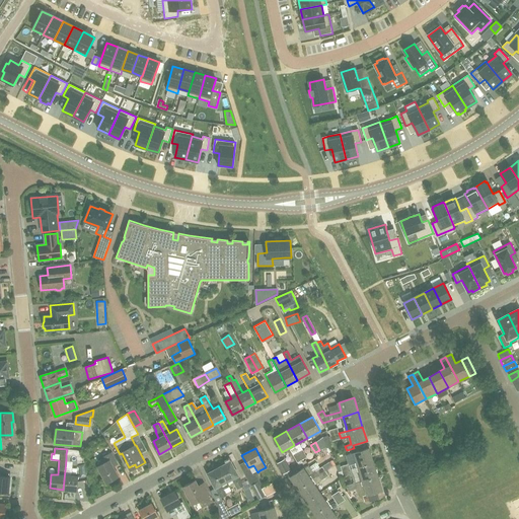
[(369,448),(354,453),(358,467),(374,462),(369,448)]
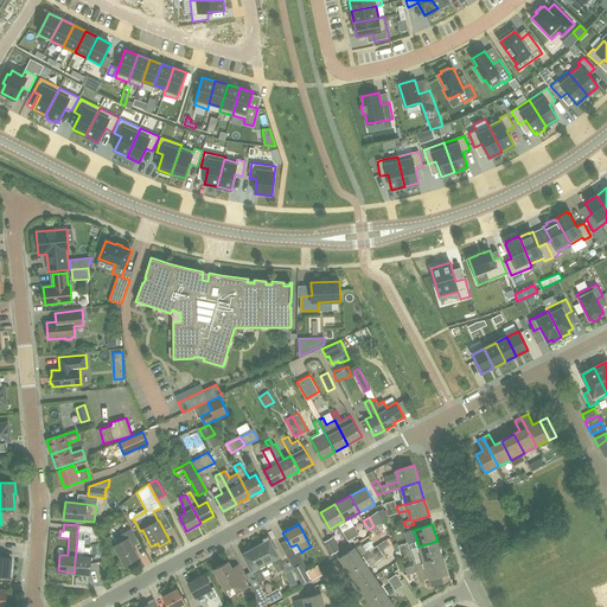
[(77,531),(89,532),(90,537),(91,542),(98,541),(96,526),(78,525),(77,531)]
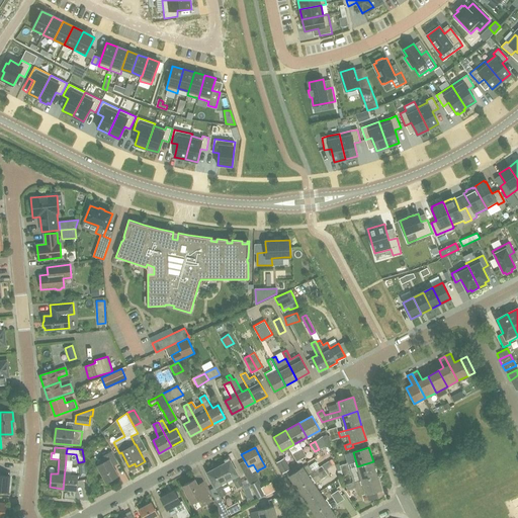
[(297,451),(301,458),(307,456),(301,448),(297,451)]
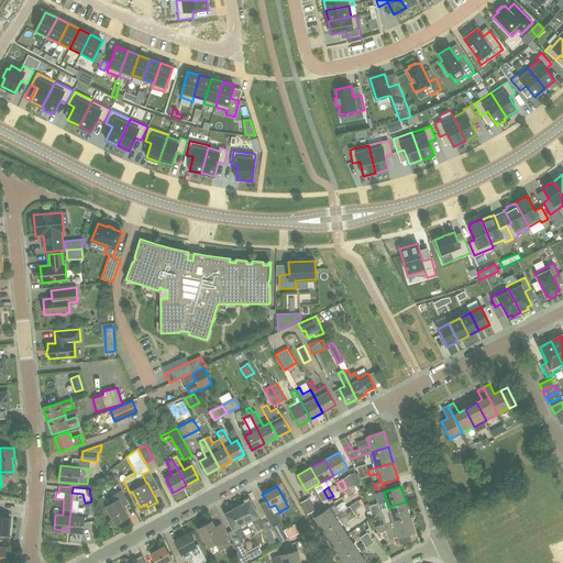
[(323,490),(318,494),(322,501),(328,498),(323,490)]
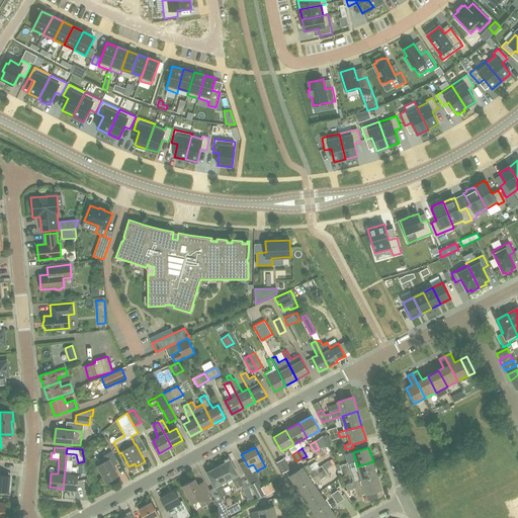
[(100,457),(103,462),(97,464),(106,482),(117,476),(112,465),(117,462),(111,452),(100,457)]
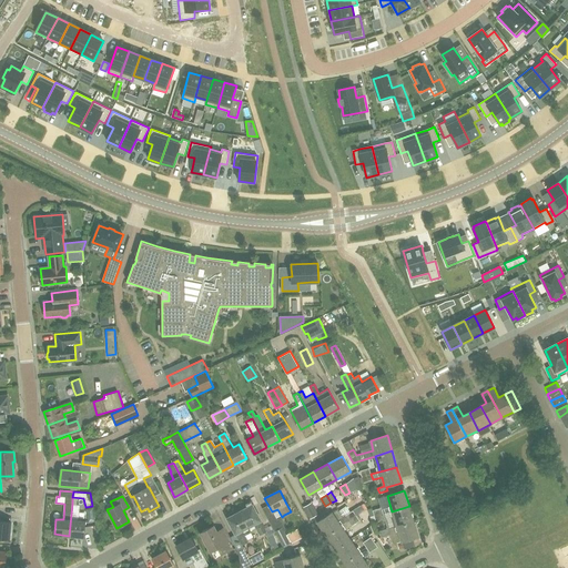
[(310,519),(318,514),(312,503),(303,507),(310,519)]
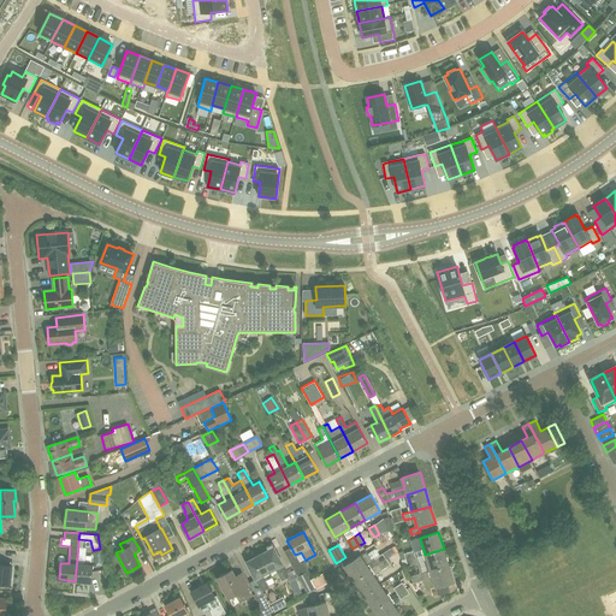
[(86,566),(87,548),(78,546),(75,581),(90,582),(93,566),(86,566)]
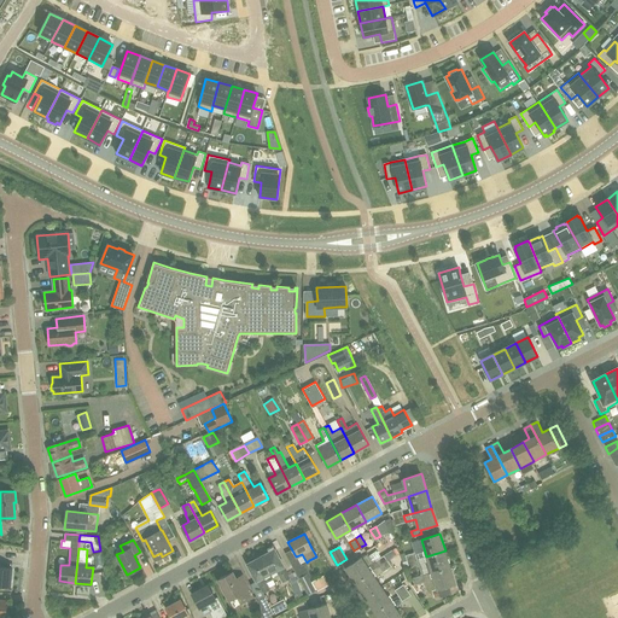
[(379,566),(388,561),(400,553),(396,548),(375,561),(379,566)]
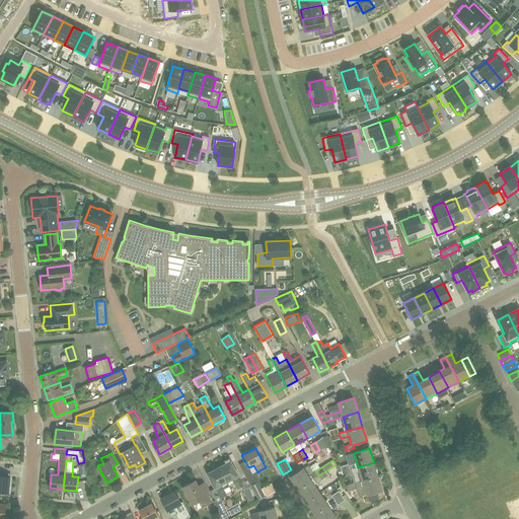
[(230,461),(219,467),(226,482),(231,478),(237,490),(243,486),(237,475),(230,461)]
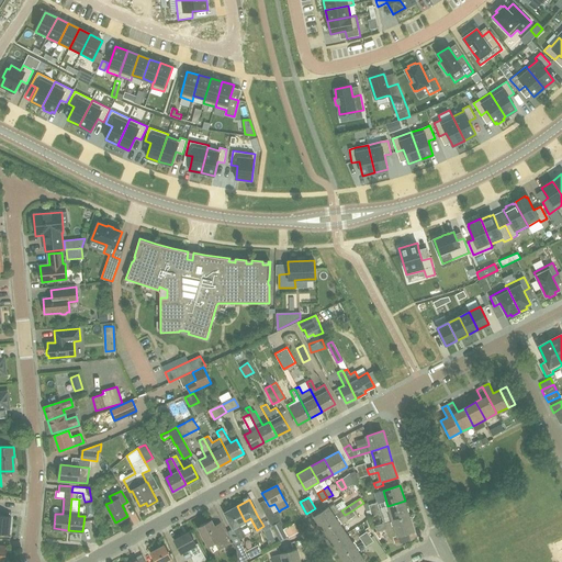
[(338,510),(346,506),(343,501),(335,506),(338,510)]
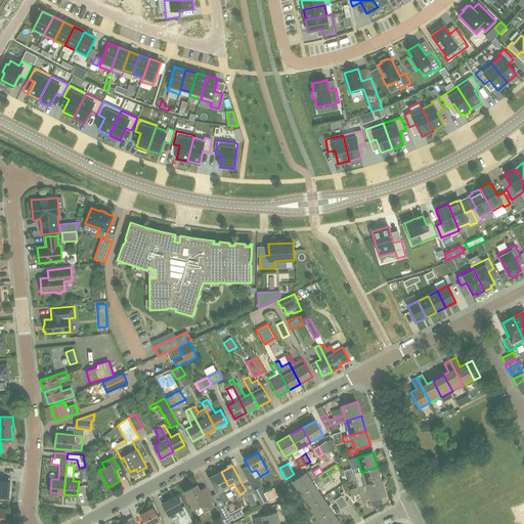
[(378,467),(361,472),(366,486),(382,481),(378,467)]
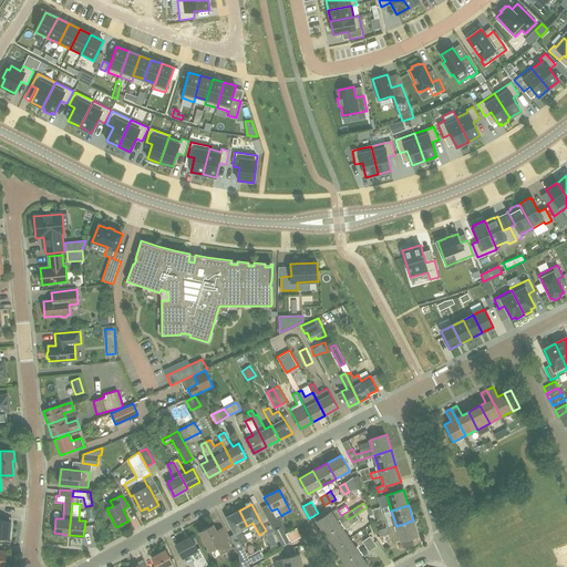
[(337,508),(332,512),(317,522),(327,535),(341,525),(348,519),(344,515),(342,517),(337,508)]
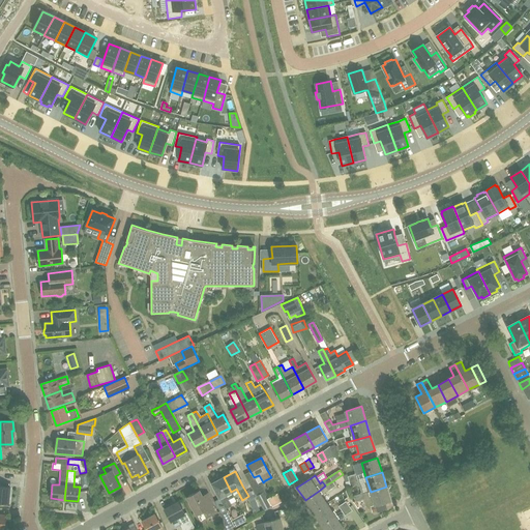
[(234,497),(231,492),(224,477),(219,479),(218,478),(216,477),(212,480),(212,481),(212,483),(219,498),(226,508),(232,505),(229,500),(234,497)]
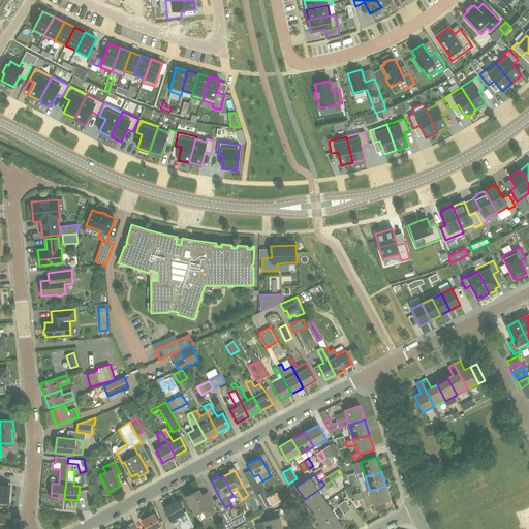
[(324,485),(328,490),(335,485),(332,480),(324,485)]
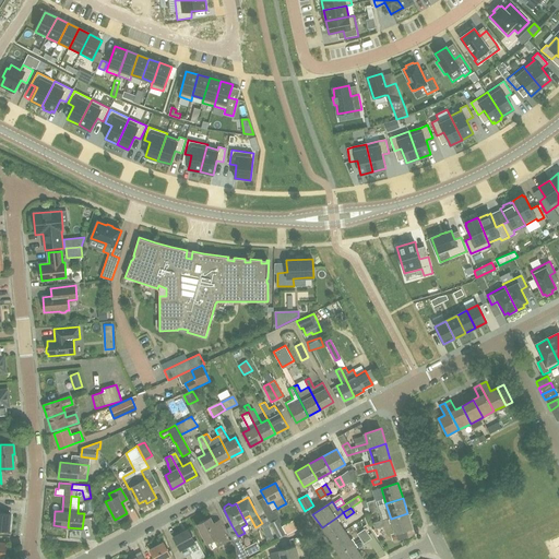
[(0,528),(10,530),(11,514),(0,512),(0,528)]
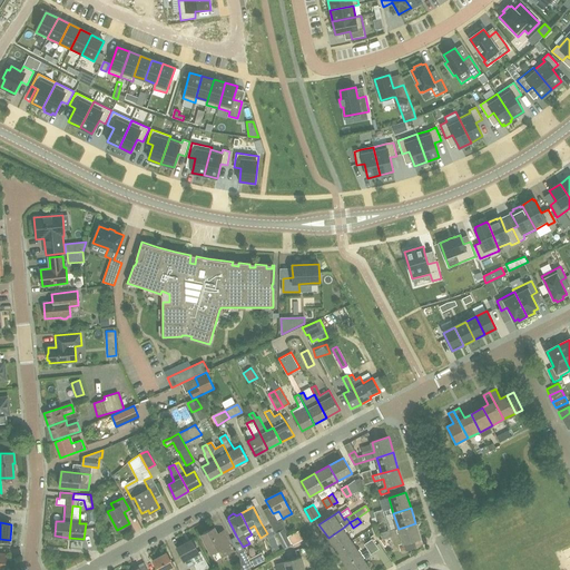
[(415,523),(399,529),(403,544),(420,540),(415,523)]
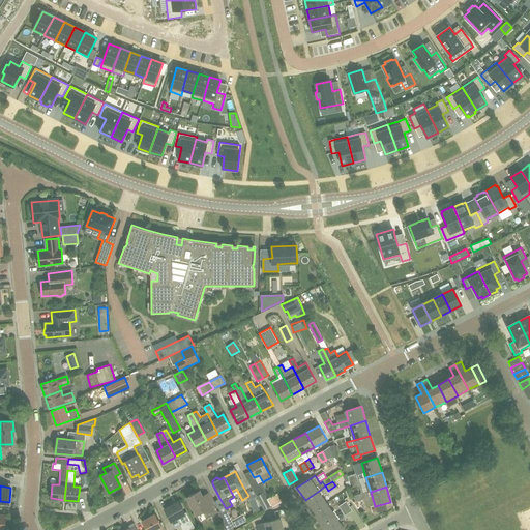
[(199,491),(186,497),(196,514),(202,511),(206,519),(217,512),(207,494),(202,496),(199,491)]
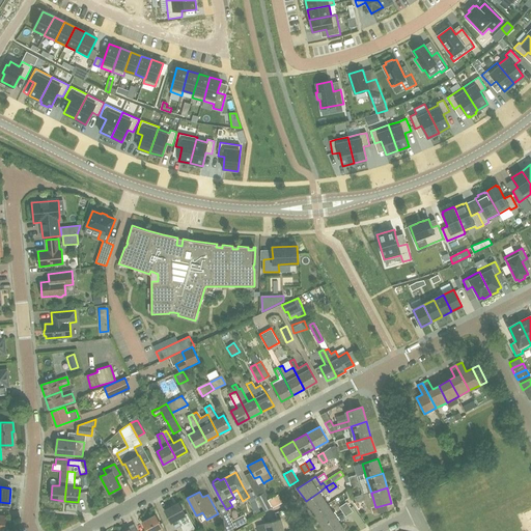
[(328,504),(319,492),(306,501),(314,513),(328,504)]
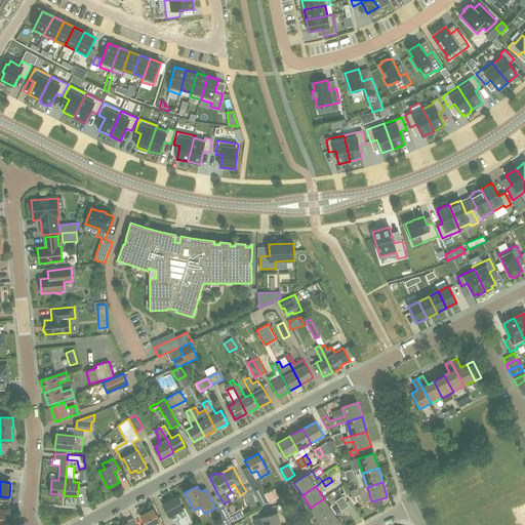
[(260,488),(254,491),(260,503),(261,506),(268,501),(260,488)]
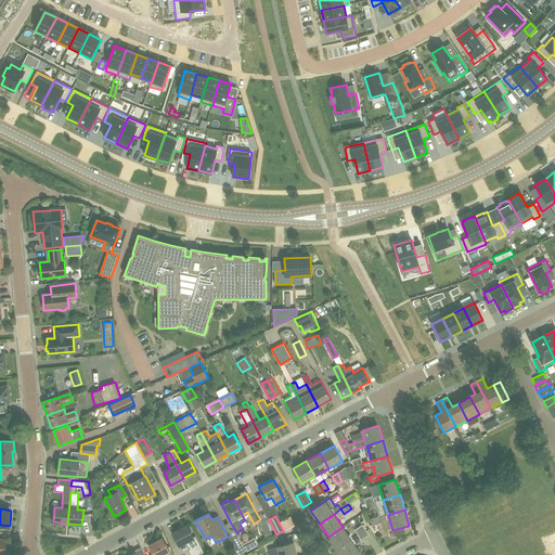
[(267,520),(260,524),(267,538),(272,536),(267,520)]
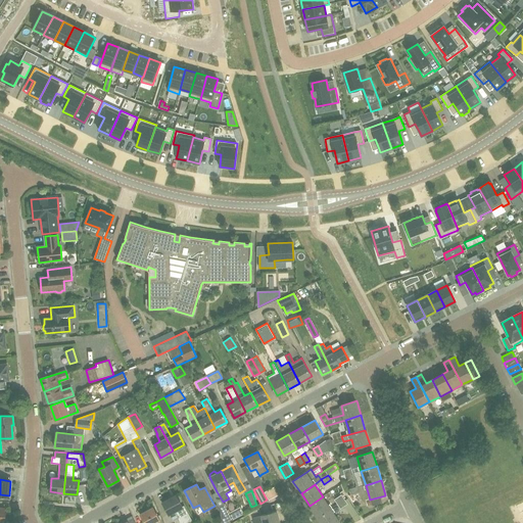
[(337,504),(344,500),(341,494),(334,500),(337,504)]
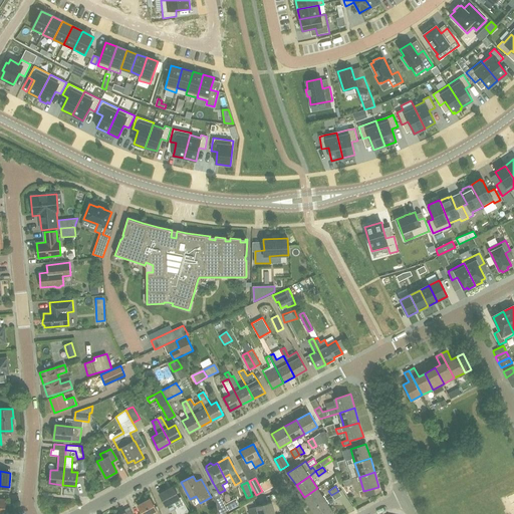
[(176,500),(183,513),(188,511),(181,498),(179,498),(173,487),(160,494),(166,506),(172,502),(176,500)]
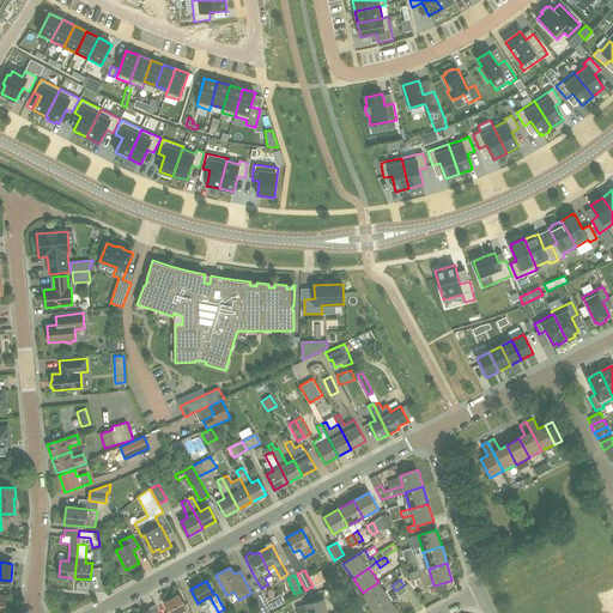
[(388,598),(378,582),(363,593),(372,607),(388,598)]
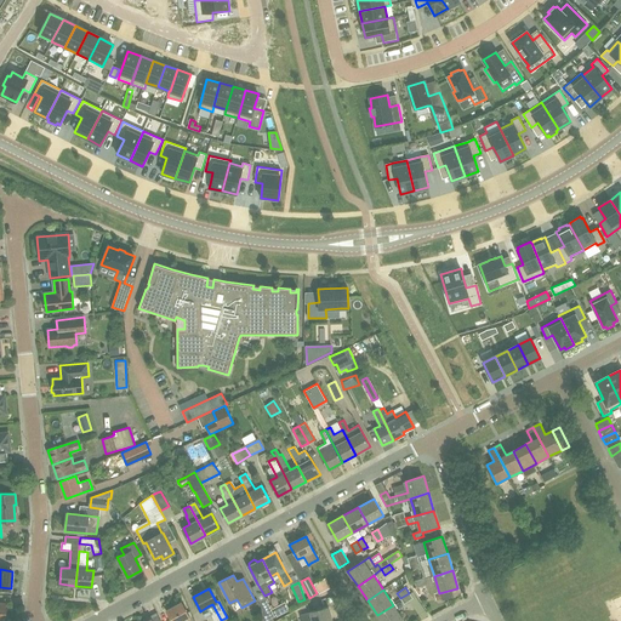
[(412,598),(409,593),(400,598),(404,604),(412,598)]
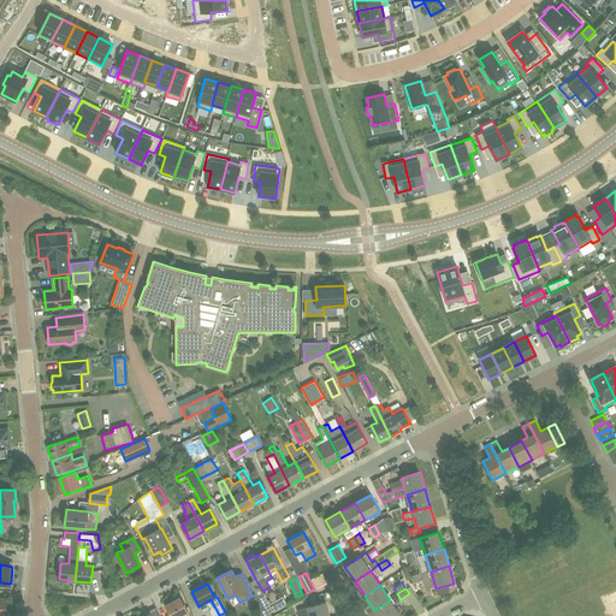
[(261,615),(266,615),(274,611),(264,593),(258,597),(259,600),(261,615)]
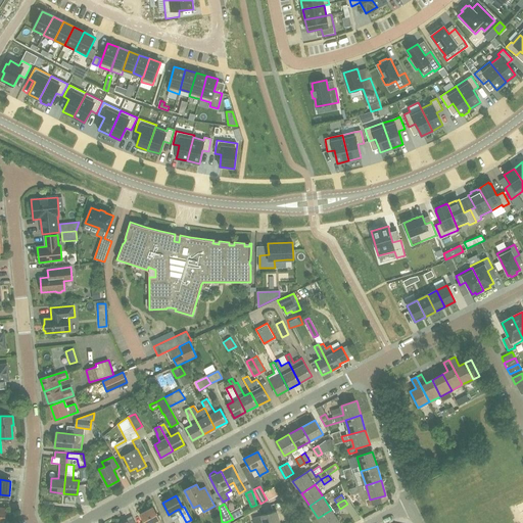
[(153,508),(140,515),(144,522),(160,522),(159,520),(153,508)]
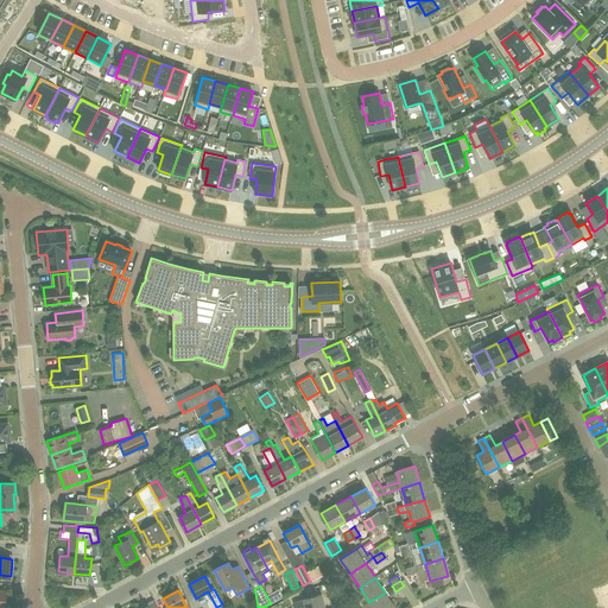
[(392,607),(394,607),(385,593),(369,602),(372,607),(392,607)]
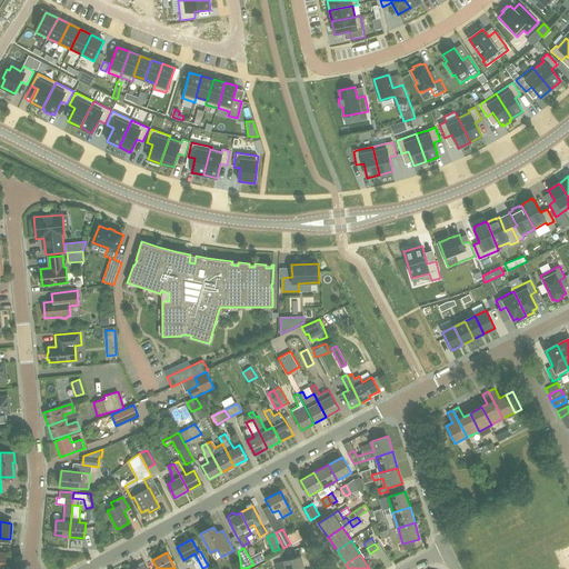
[(275,563),(276,568),(305,568),(301,556),(275,563)]
